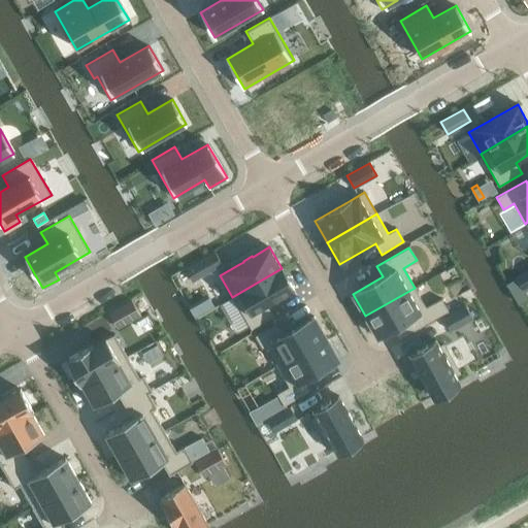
[(215,252),(185,268),(192,281),(222,264),(215,252)]
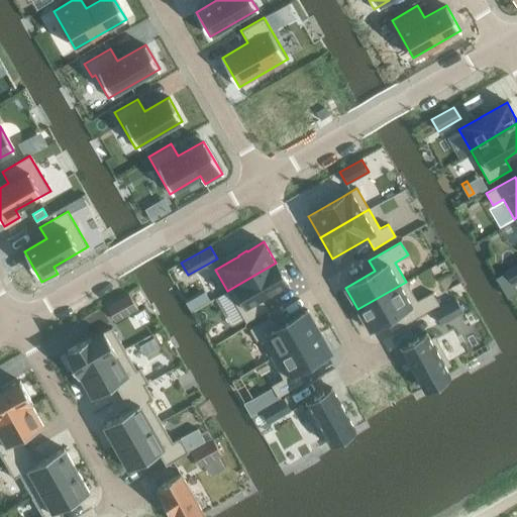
[(276,263),(227,291),(245,322),(268,310),(262,299),(288,284),(276,263)]
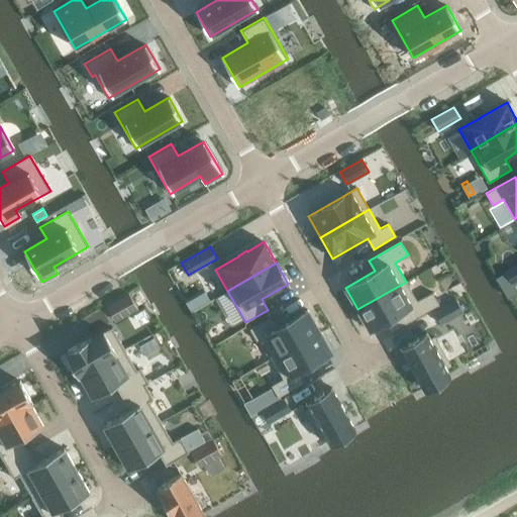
[(516,264),(505,271),(511,283),(516,280),(516,264)]
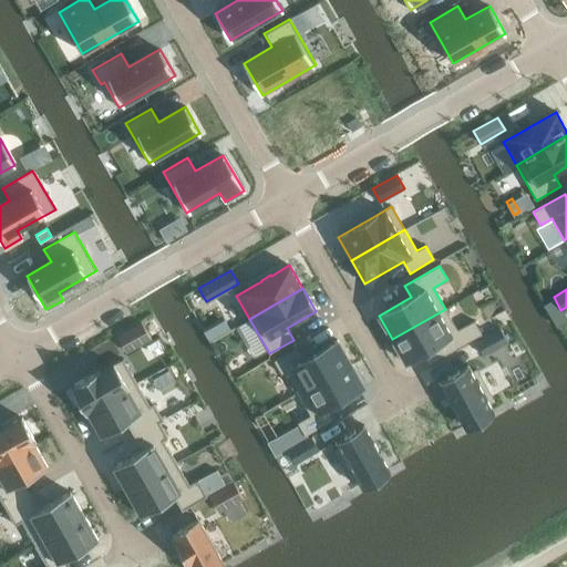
[(445,309),(392,339),(405,362),(443,340),(450,352),(482,334),(474,320),(457,330),(445,309)]
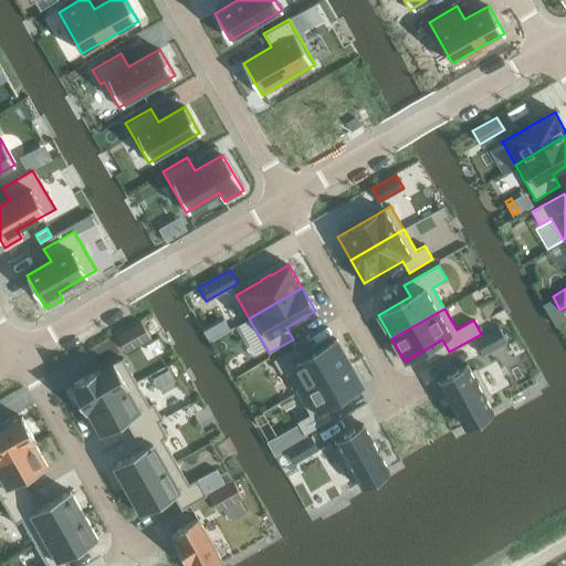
[(140,321),(116,335),(126,352),(150,337),(140,321)]
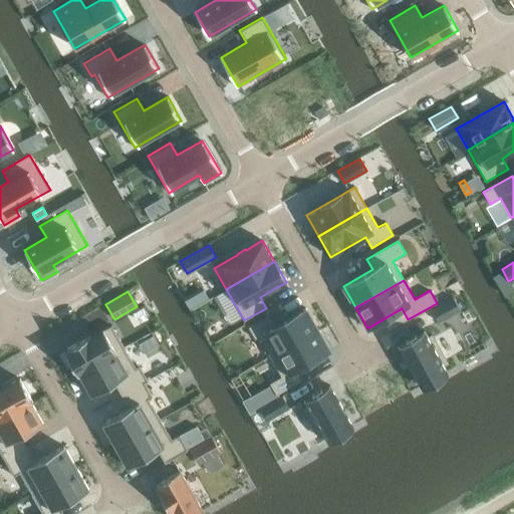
[(453,297),(431,310),(438,322),(460,309),(453,297)]
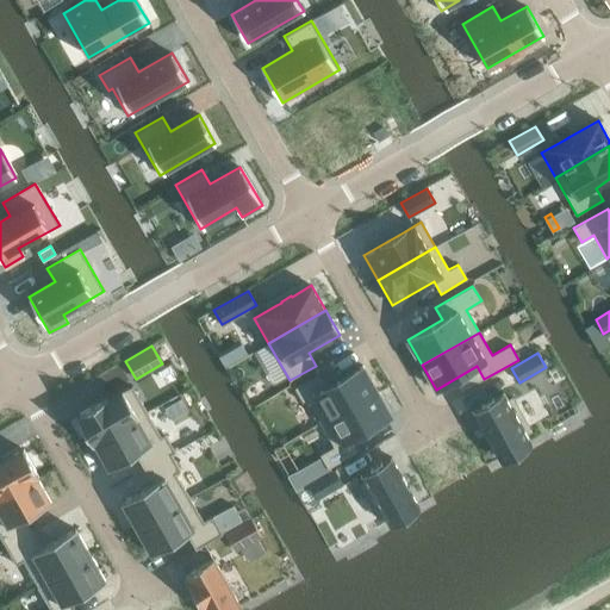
[(321,373),(294,388),(303,402),(306,399),(319,423),(377,391),(362,366),(328,386),(321,373)]
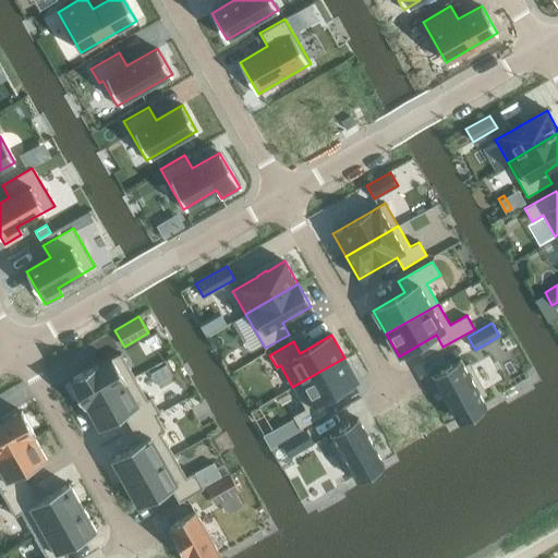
[(74,380),(70,383),(84,407),(134,377),(121,353),(98,366),(97,364),(73,378),(74,380)]
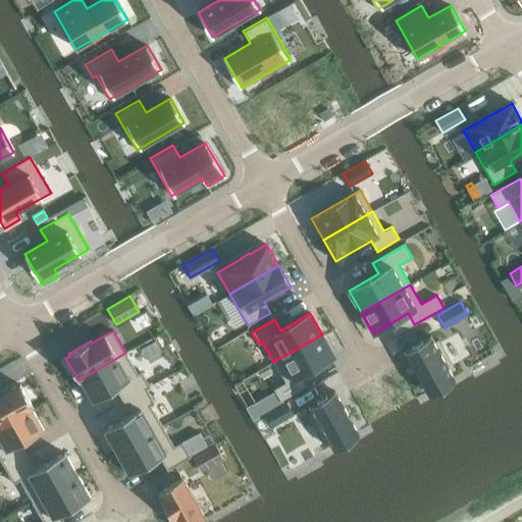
[(285,382),(273,388),(280,401),(306,386),(300,375),(334,355),(322,334),(273,362),(285,382)]
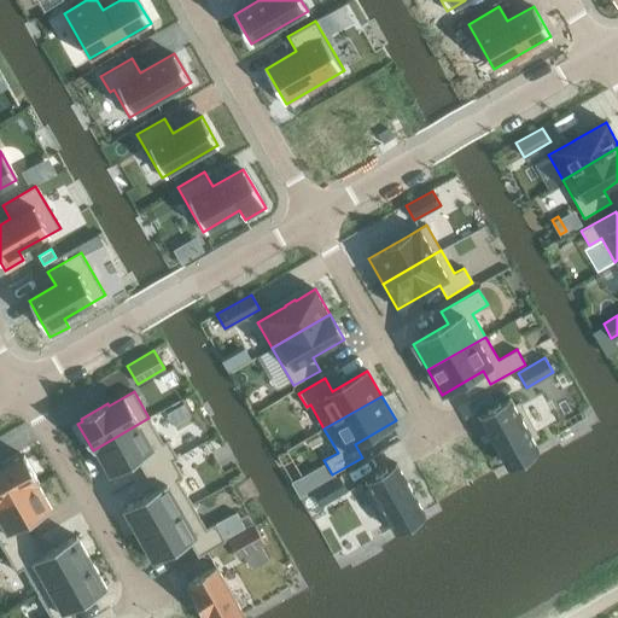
[(509,398),(478,417),(488,432),(488,433),(495,447),(506,464),(537,445),(532,438),(537,436),(519,403),(514,406),(509,398)]
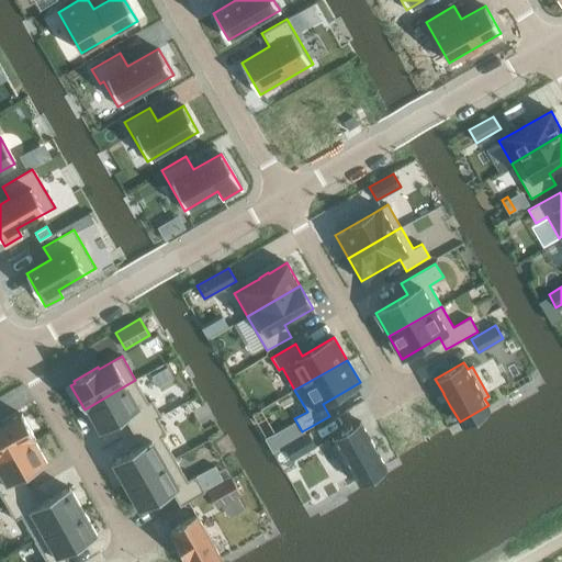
[(135,380),(85,409),(85,411),(87,409),(100,431),(124,418),(133,433),(161,416),(152,401),(148,403),(135,380)]
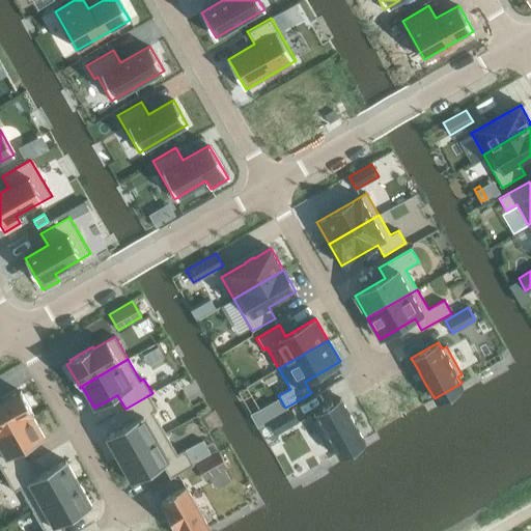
[(20,391),(0,401),(0,431),(33,414),(20,391)]
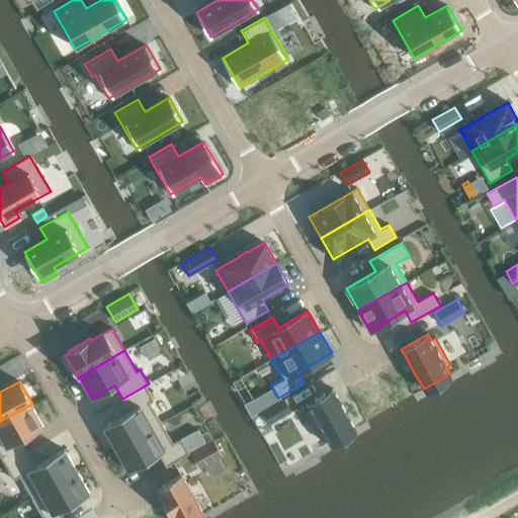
[(130,412),(102,427),(114,449),(161,423),(149,403),(153,400),(145,386),(149,384),(149,383),(122,399),(130,412)]
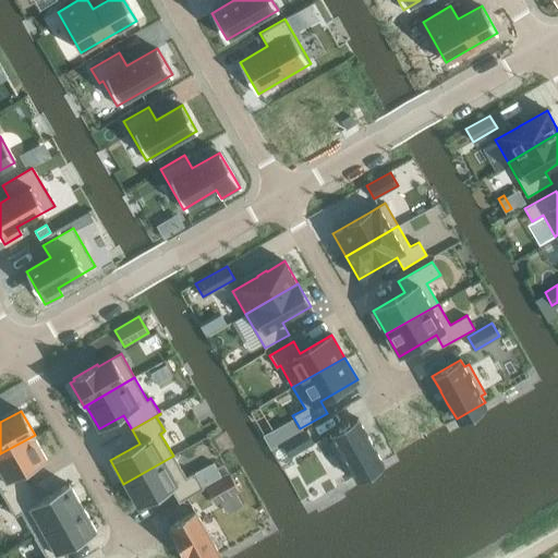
[(334,441),(329,444),(346,473),(350,471),(354,477),(370,469),(383,461),(374,446),(367,433),(366,434),(358,419),(329,435),(331,438),(334,441)]
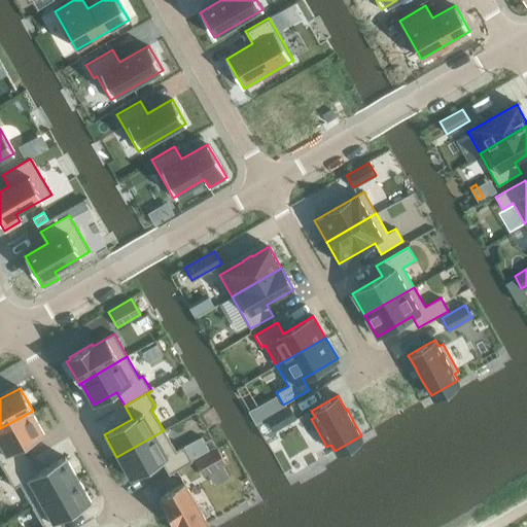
[(288,406),(267,419),(273,431),(295,418),(288,406)]
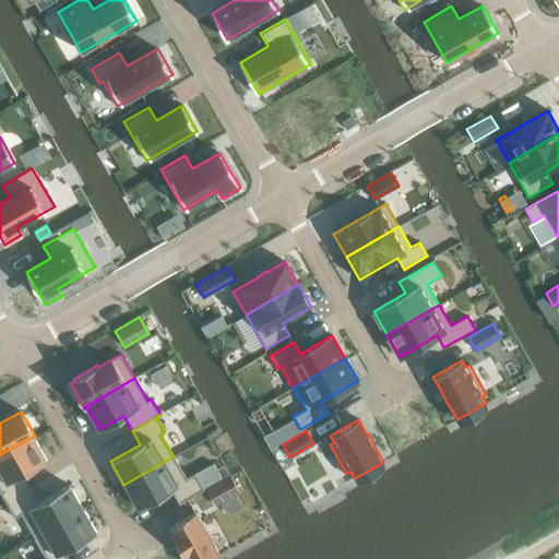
[(35,436),(0,454),(0,492),(6,502),(31,488),(22,474),(46,460),(33,438),(35,436)]
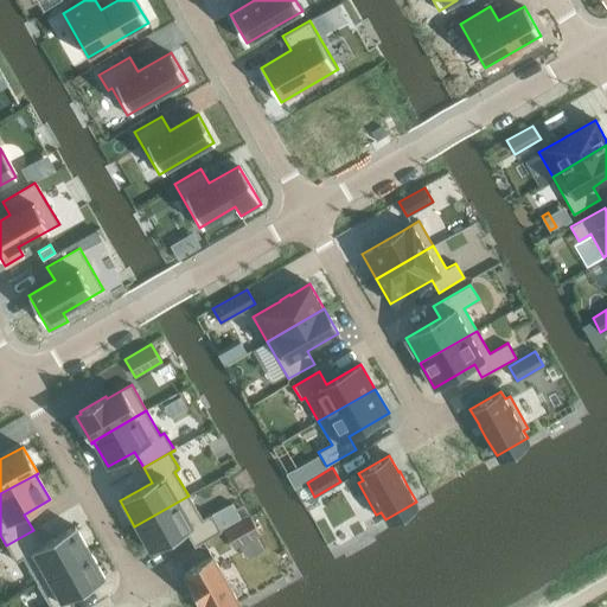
[(189,496),(134,526),(149,553),(185,531),(195,547),(221,531),(211,515),(202,519),(189,496)]
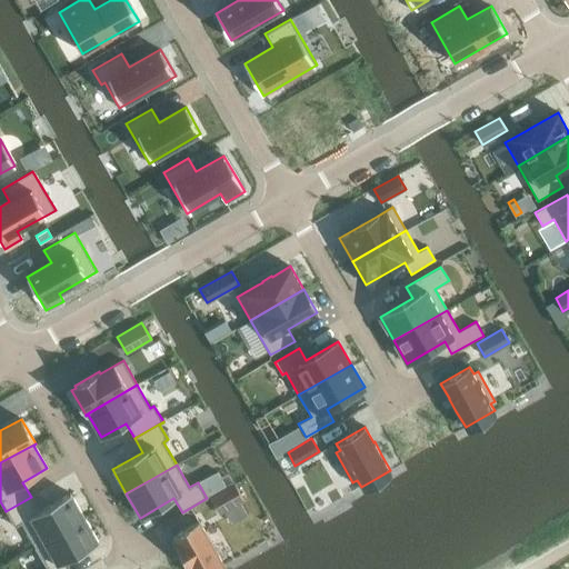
[(235,483),(210,498),(219,513),(243,500),(235,483)]
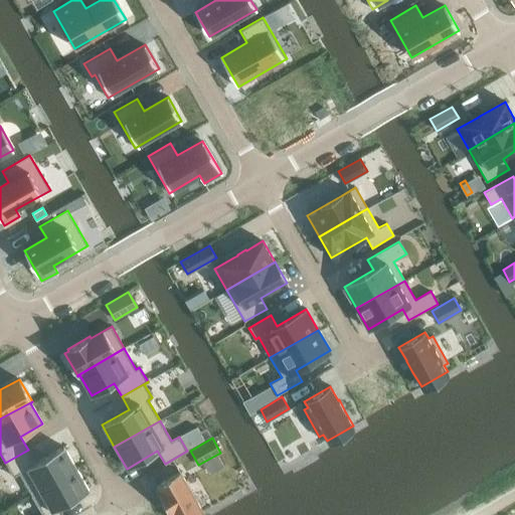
[(28,450),(5,463),(13,478),(19,474),(31,494),(76,469),(63,447),(35,463),(28,450)]
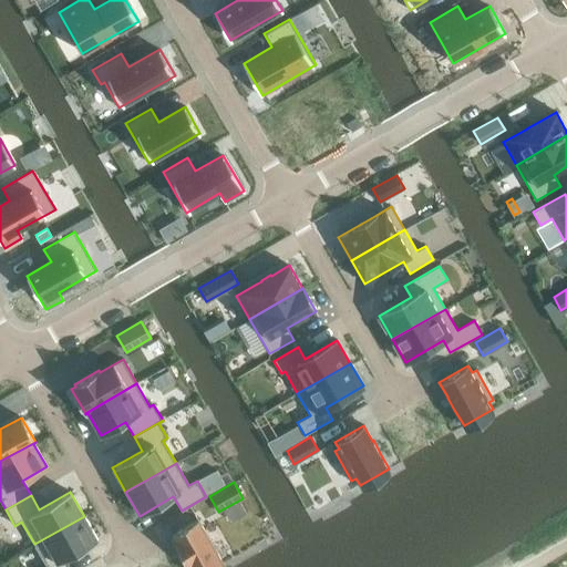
[(84,516),(34,544),(48,566),(47,566),(69,566),(64,559),(98,539),(84,516)]
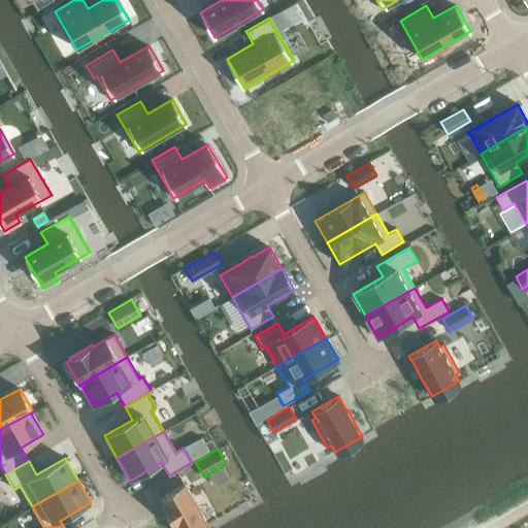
[(184,484),(161,497),(164,502),(162,503),(175,527),(177,526),(177,527),(201,527),(207,525),(184,484)]
